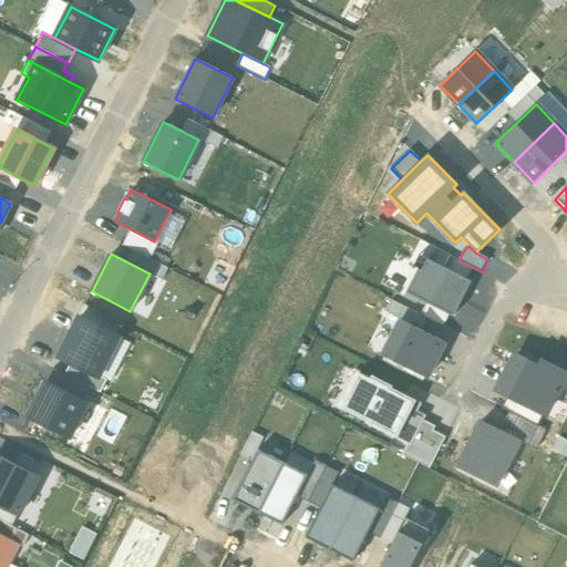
[(471,281),(419,255),(413,266),(418,269),(405,292),(453,317),(471,281)]
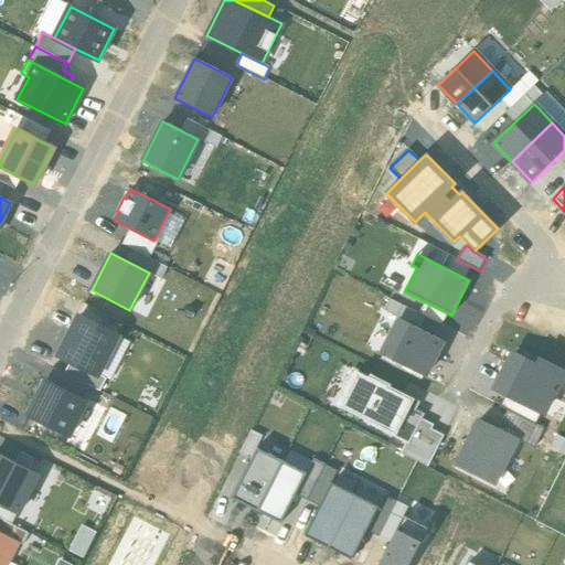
[(78,316),(59,356),(70,362),(97,376),(118,337),(78,316)]
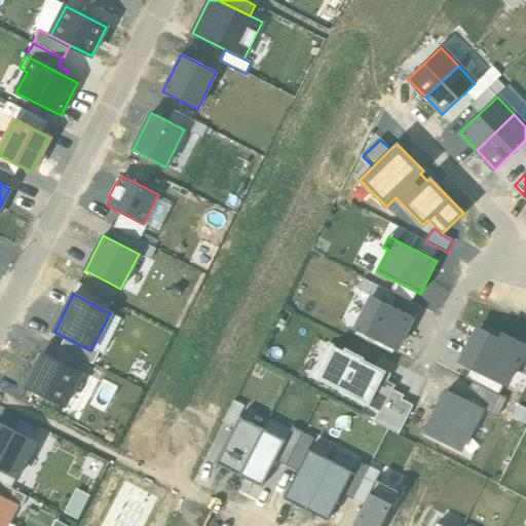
[(412,317),(372,297),(354,330),(395,350),(412,317)]
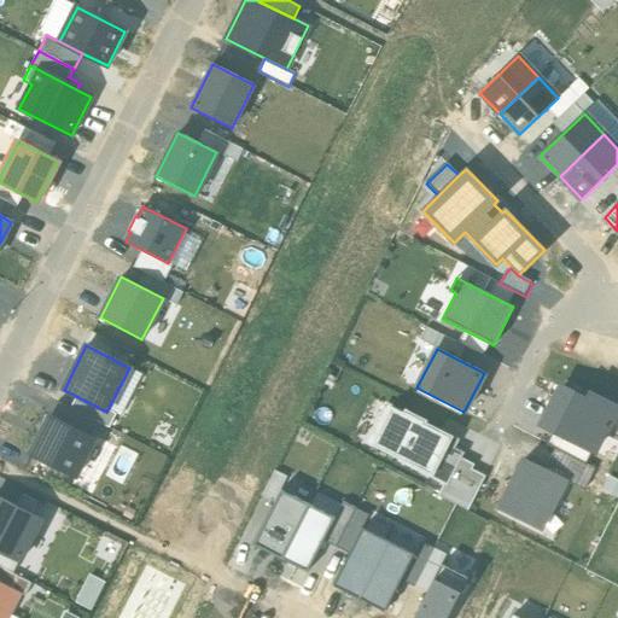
[(106,412),(76,396),(70,409),(97,423),(109,429),(116,414),(121,417),(143,374),(129,368),(106,412)]
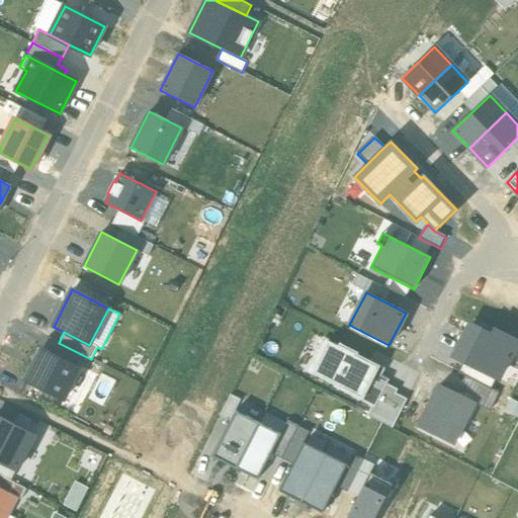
[(492,336),(470,325),(465,335),(464,335),(453,356),(498,378),(506,361),(508,362),(517,342),(517,341),(505,335),(504,337),(494,332),(492,336)]
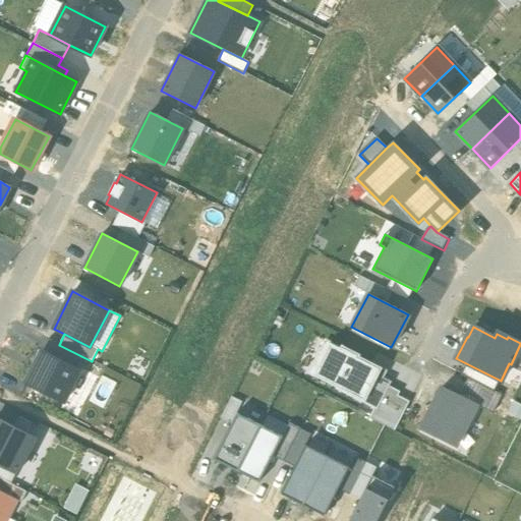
[(48,339),(42,351),(74,368),(81,356),(59,345),(48,339)]
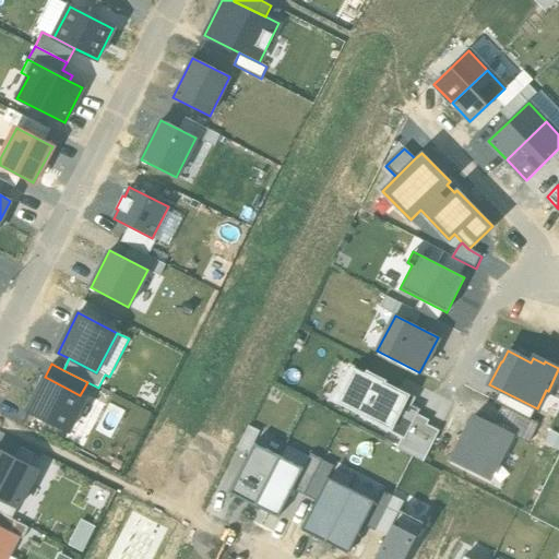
[(364,373),(354,368),(336,403),(360,415),(359,418),(378,427),(379,425),(402,437),(404,438),(416,414),(418,409),(404,403),(408,395),(383,383),(384,381),(366,371),(364,373)]
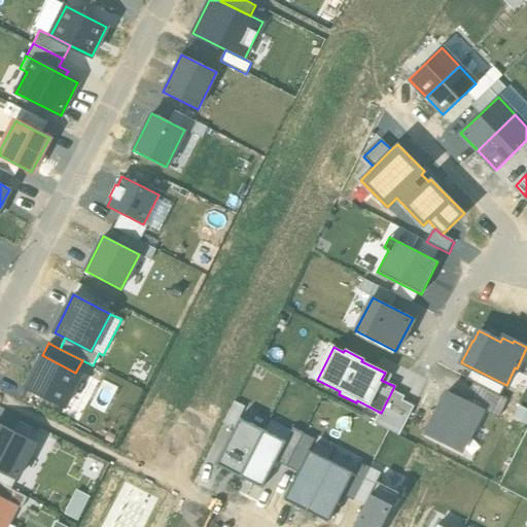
[(27,387),(65,407),(80,376),(75,373),(42,355),(27,387)]
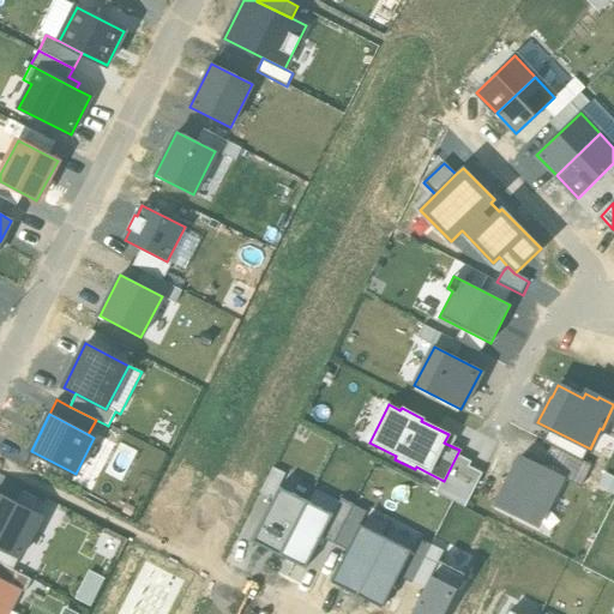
[(552,446),(541,467),(560,477),(581,487),(591,465),(552,446)]
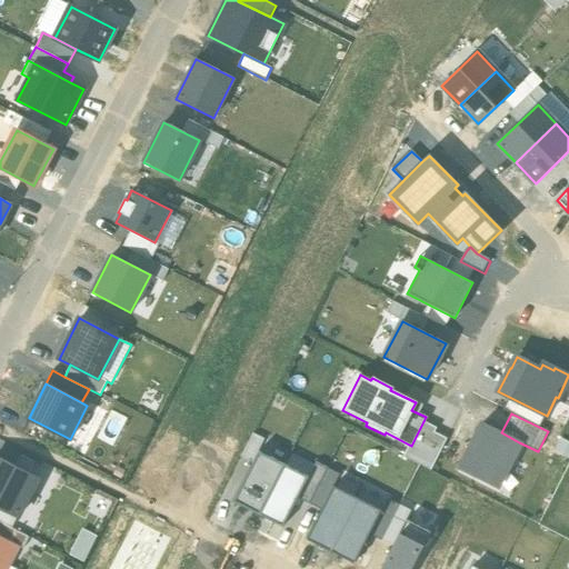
[(411,446),(409,445),(402,457),(430,471),(447,439),(435,432),(437,428),(423,421),(411,446)]
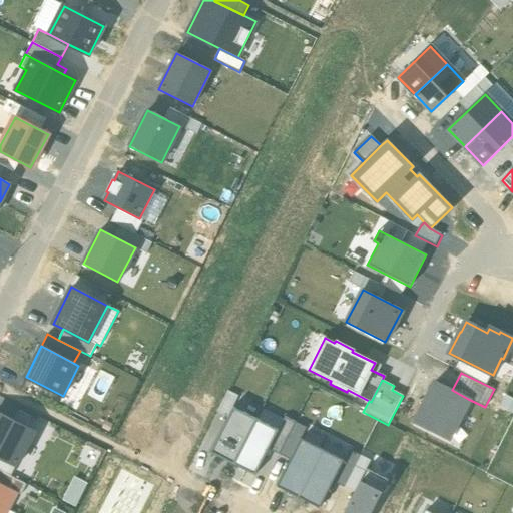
[(452,390),(435,382),(414,422),(448,439),(468,399),(452,390)]
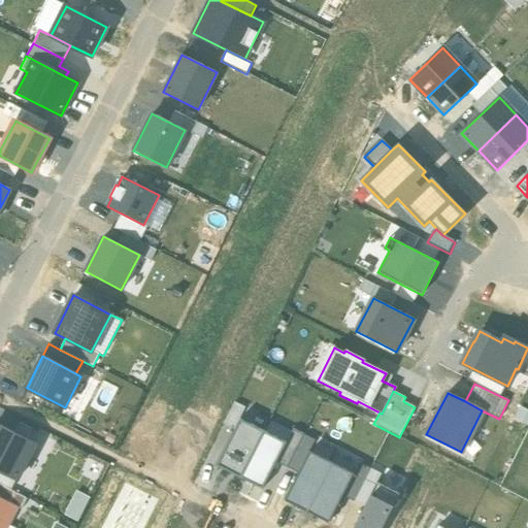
[(216,465),(240,477),(264,431),(239,419),(216,465)]
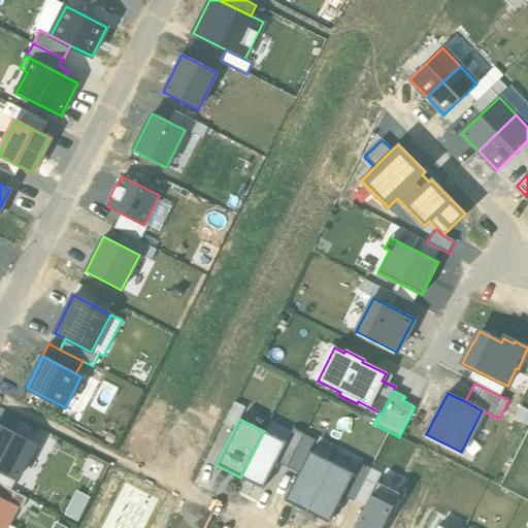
[(0,470),(17,480),(35,444),(0,426),(0,470)]
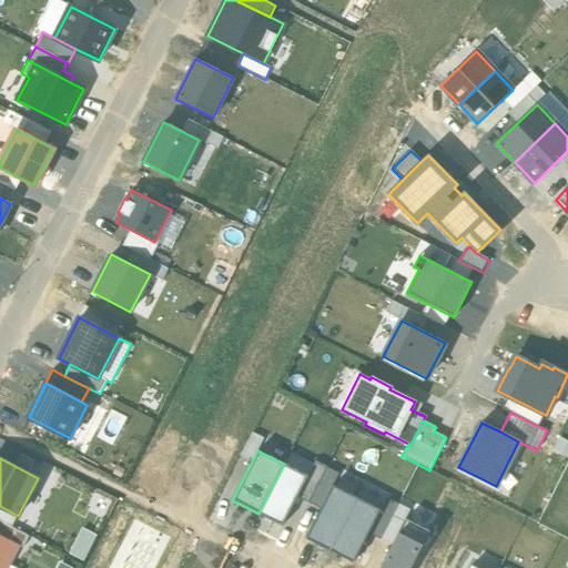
[(259,514),(282,526),(307,476),(284,464),(259,514)]
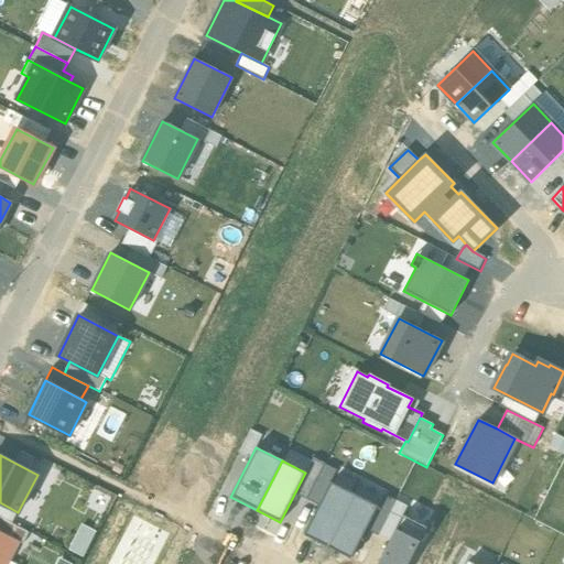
[(306,500),(318,506),(331,483),(336,470),(325,465),(306,500)]
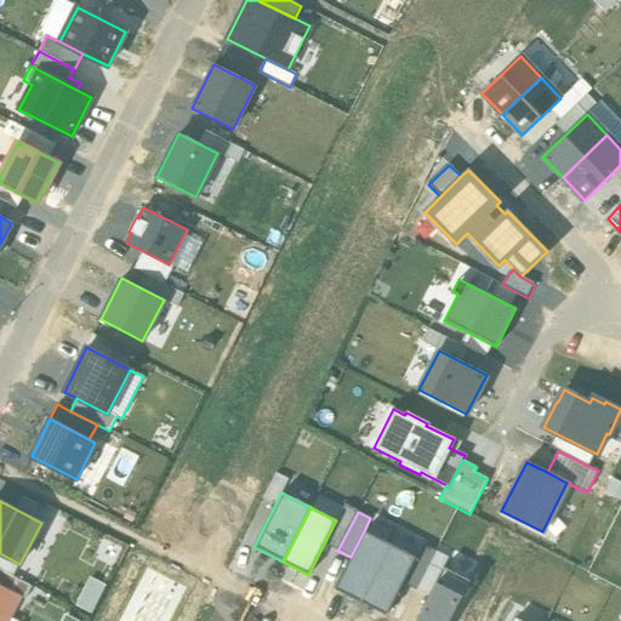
[(389,543),(364,531),(351,557),(335,588),(360,602),(389,543)]
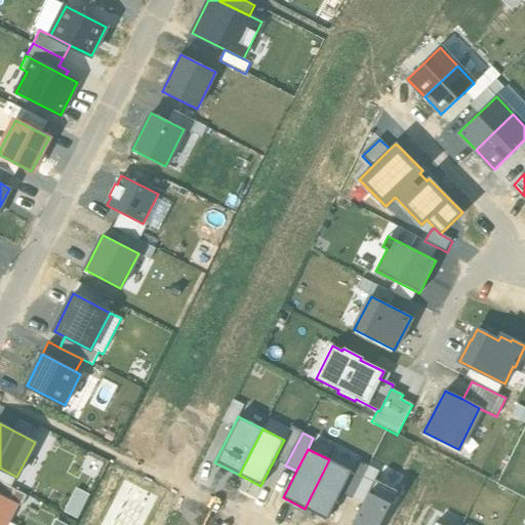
[(329,459),(305,509),(327,520),(340,493),(352,472),(329,459)]
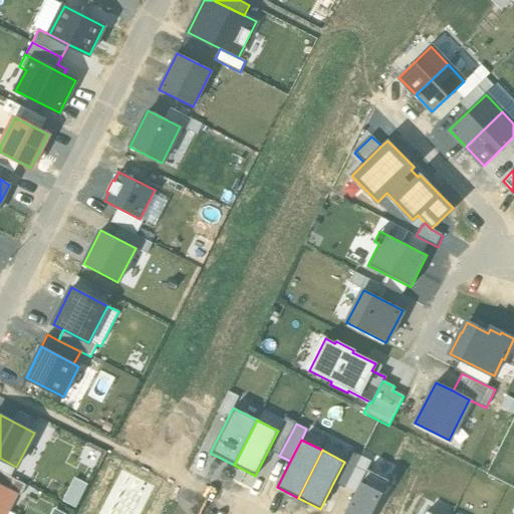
[(344,462),(333,483),(344,488),(360,456),(349,451),(344,462)]
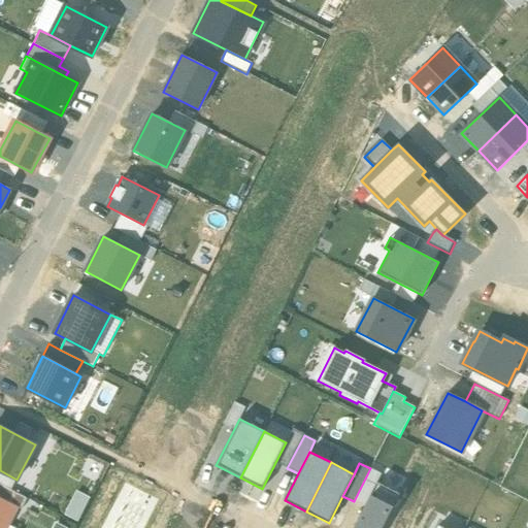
[(381,527),(399,494),(376,483),(353,527),(381,527)]
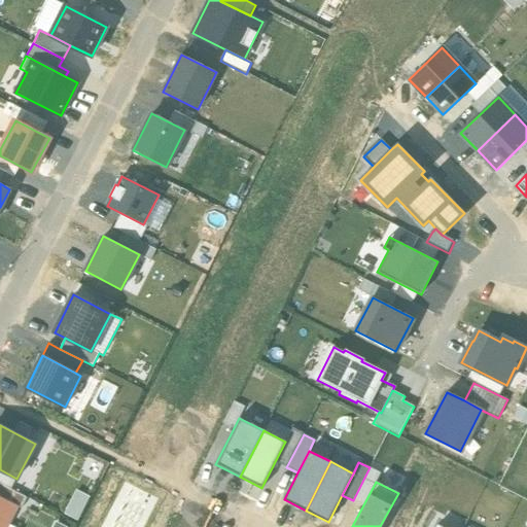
[(0,526),(4,526),(16,505),(0,497),(0,526)]
